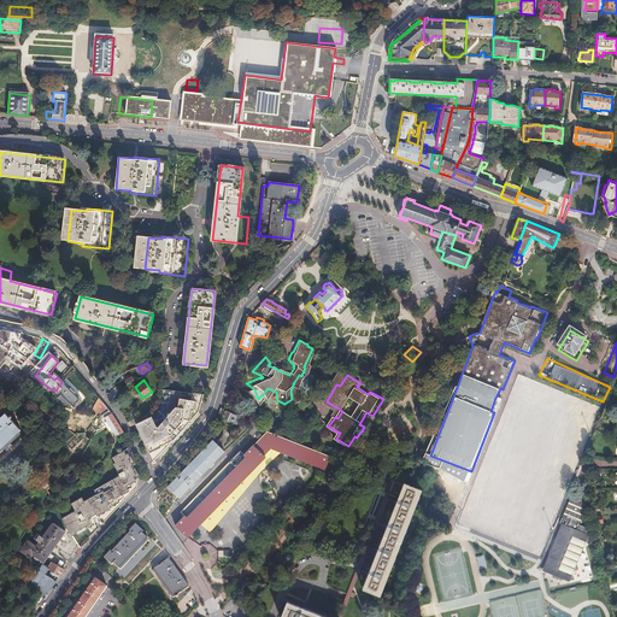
[(62,382),(56,391),(53,392),(54,393),(60,399),(64,395),(77,406),(83,399),(63,381),(62,382)]
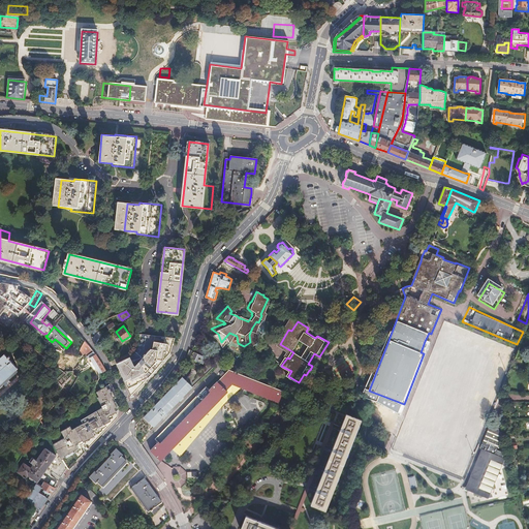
[(96,343),(102,334),(100,332),(93,338),(96,343)]
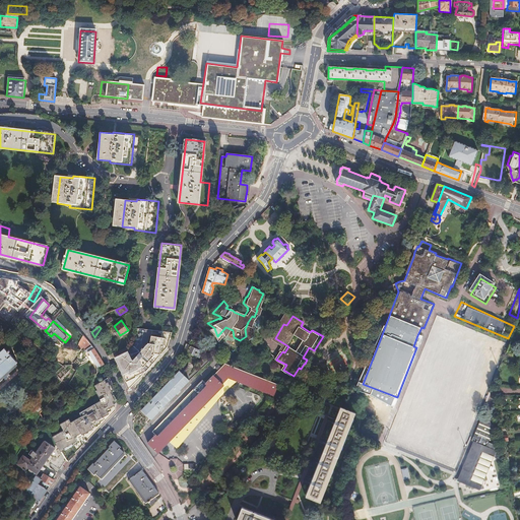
[(167,344),(172,331),(171,331),(156,329),(151,329),(134,327),(135,331),(137,332),(134,344),(132,348),(118,355),(115,358),(118,365),(129,389),(152,364),(167,344)]
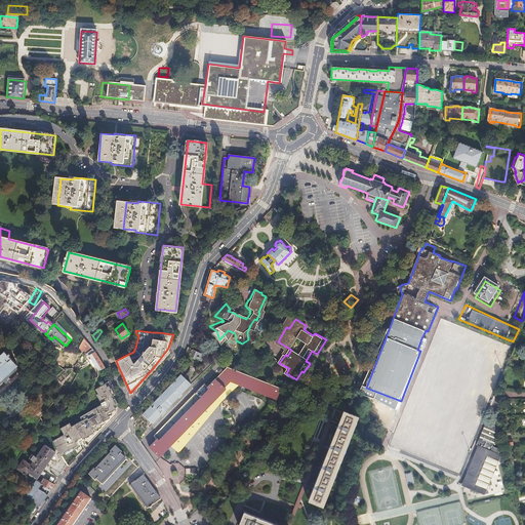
[(90,346),(84,338),(79,351),(83,355),(85,352),(87,355),(93,351),(90,346)]
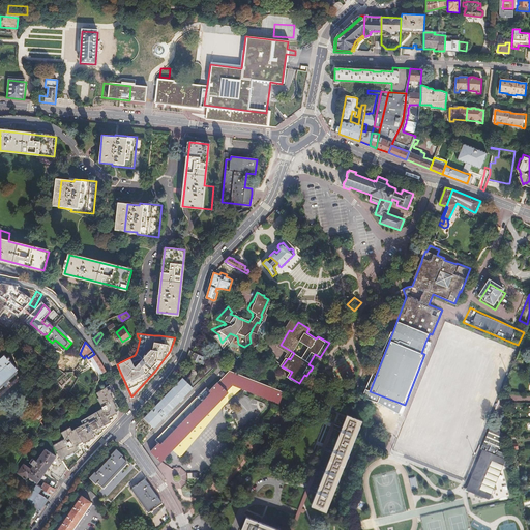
[(370,391),(388,344),(387,344),(363,398),(379,402),(404,415),(432,344),(425,342),(421,353),(424,354),(405,405),(370,391)]
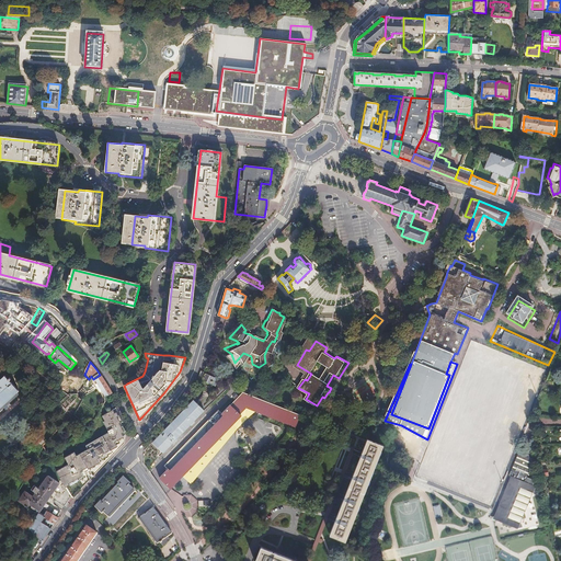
[(216,385),(219,378),(201,371),(198,378),(216,385)]
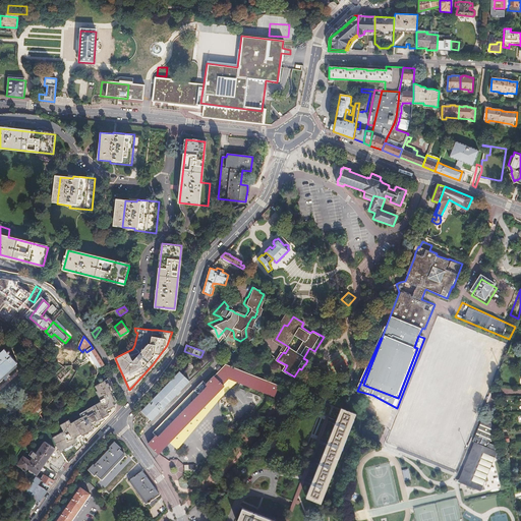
[(0,378),(15,364),(17,362),(8,353),(9,352),(8,351),(7,352),(4,349),(0,351),(0,378)]
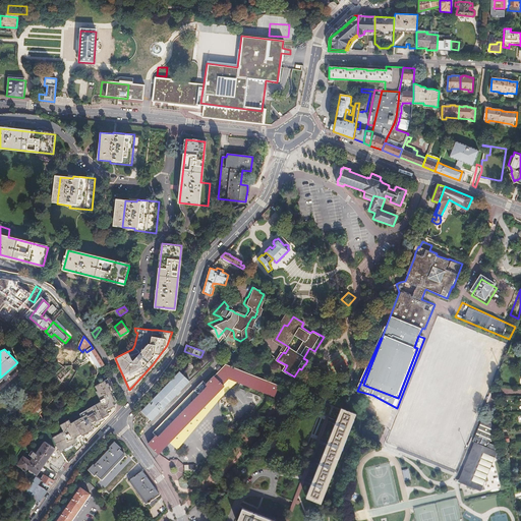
[(90,357),(96,369),(104,364),(94,350),(88,355),(90,357)]
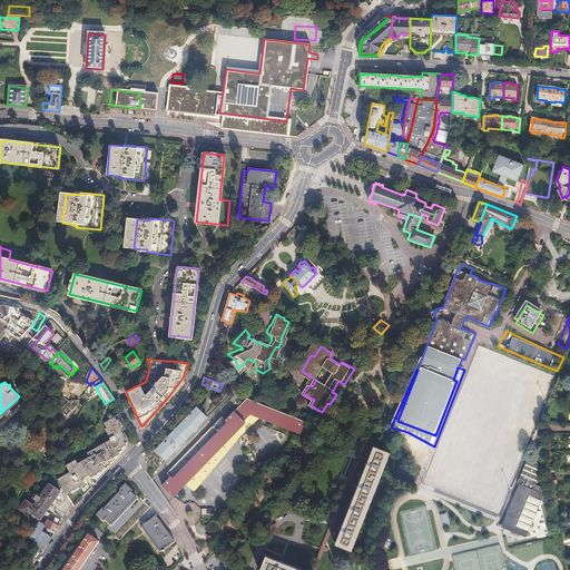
[(17,399),(0,413),(0,416),(18,400),(17,399)]
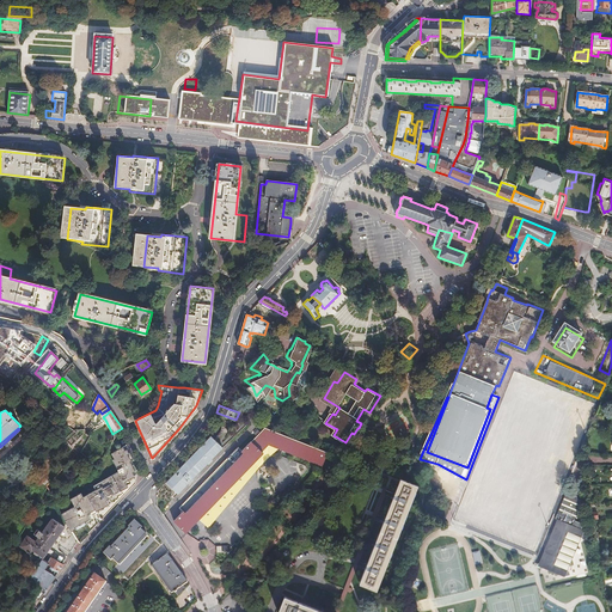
[(187,500),(182,503),(179,507),(183,512),(173,521),(185,532),(262,453),(261,451),(267,444),(322,465),(326,452),(264,428),(261,433),(256,436),(251,442),(250,441),(242,451),(237,447),(233,451),(230,454),(187,500)]
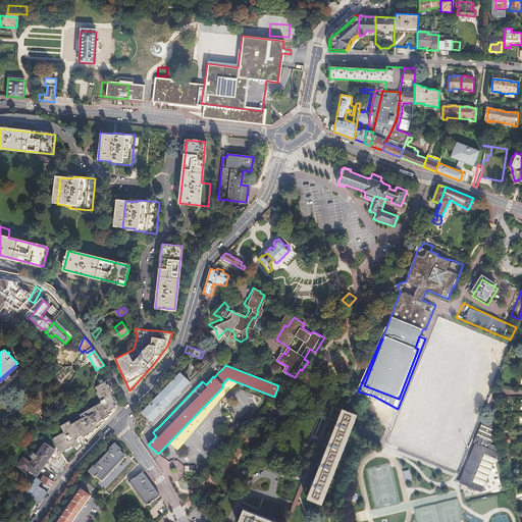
[(179,371),(142,412),(152,421),(161,412),(162,412),(165,409),(164,408),(176,395),(177,396),(181,392),(180,392),(190,381),(179,371)]
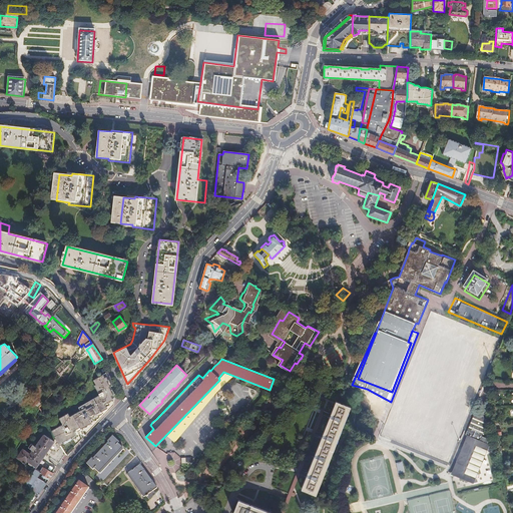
[(56,438),(65,454),(66,456),(82,439),(79,436),(82,433),(85,436),(113,407),(113,406),(115,399),(112,395),(115,394),(111,385),(112,385),(110,379),(107,372),(92,380),(99,398),(77,408),(78,412),(68,417),(66,414),(58,418),(61,425),(51,430),(56,438)]
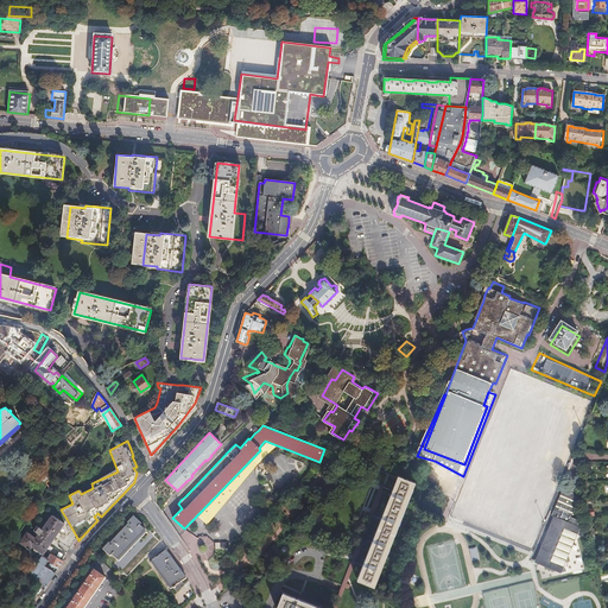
[(420,476),(428,480),(434,467),(426,463),(420,476)]
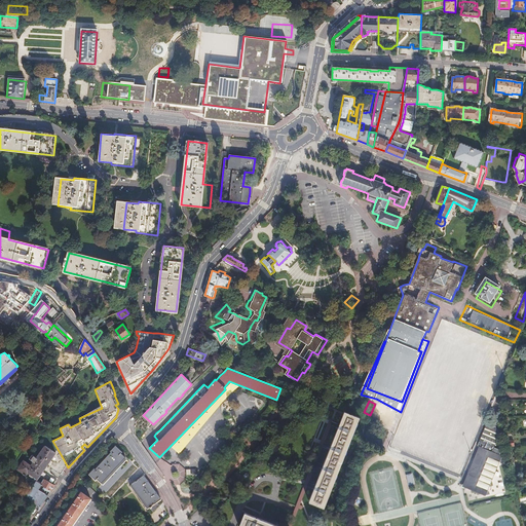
[(314,488),(309,501),(325,506),(360,416),(344,411),(340,423),(337,422),(336,425),(338,426),(332,444),(329,443),(328,447),(330,448),(324,464),(322,463),(320,467),(323,468),(316,484),(313,483),(312,487),(314,488)]
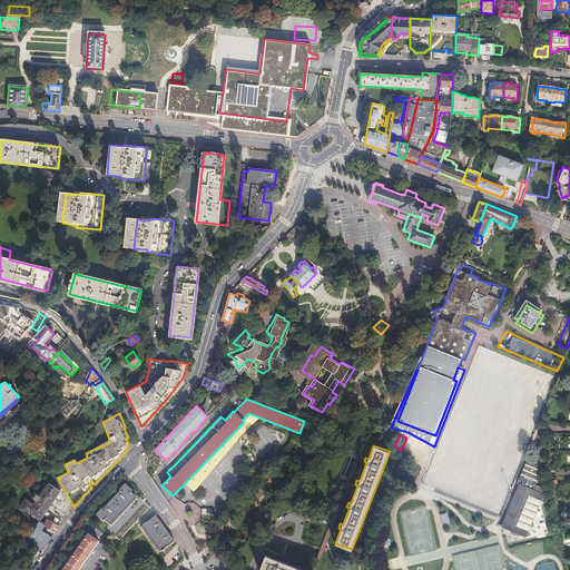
[(526,538),(527,537),(543,494),(533,490),(543,468),(538,465),(532,463),(527,461),(520,480),(526,482),(524,487),(521,485),(519,484),(501,528),(526,538)]
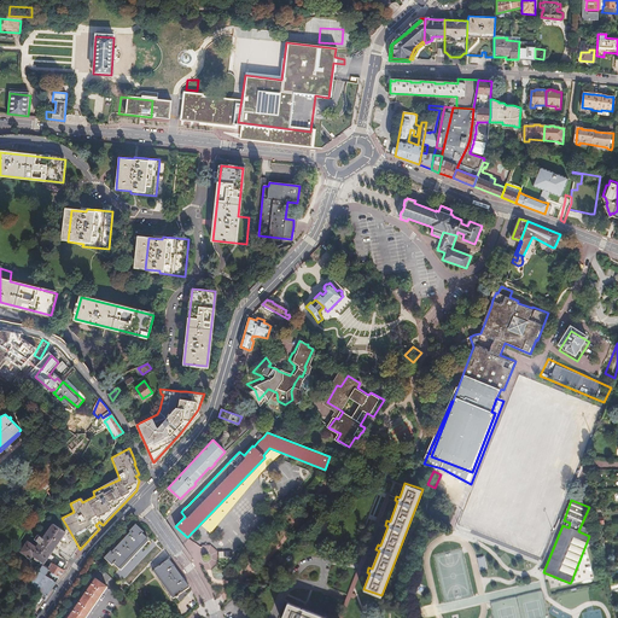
[(71,558),(79,547),(68,528),(64,532),(53,524),(41,538),(36,535),(33,540),(39,543),(35,548),(27,542),(19,552),(28,558),(30,554),(42,563),(45,559),(52,563),(63,569),(66,563),(51,552),(54,546),(71,558)]
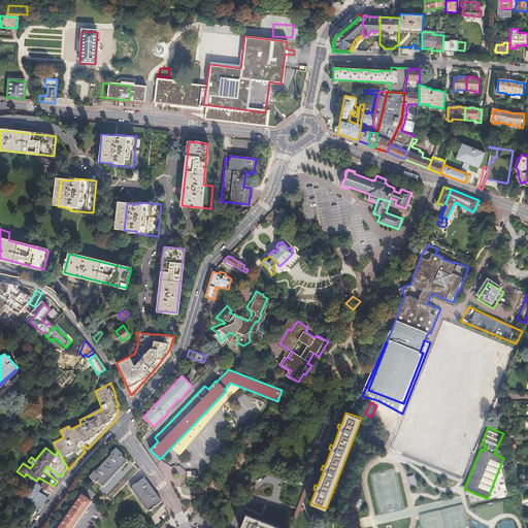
[(95,471),(90,477),(96,484),(98,482),(102,486),(126,460),(121,456),(123,455),(116,449),(110,454),(111,455),(96,472),(95,471)]
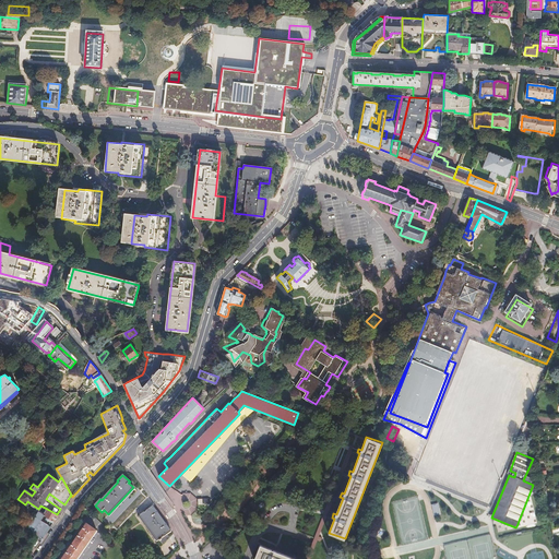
[(135,487),(106,520),(117,530),(147,498),(135,487)]
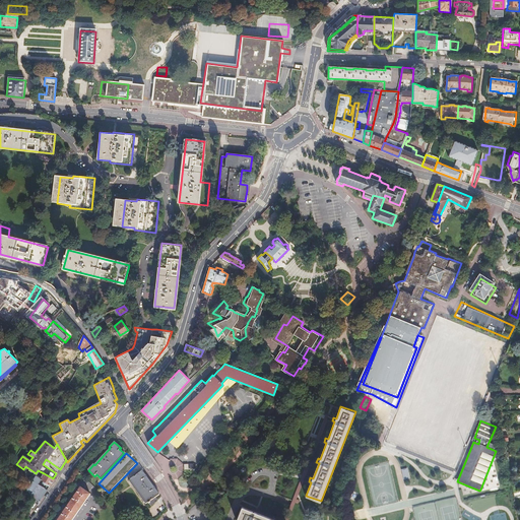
[(150,506),(154,502),(152,501),(156,498),(159,496),(142,471),(130,480),(147,504),(148,503),(150,506)]
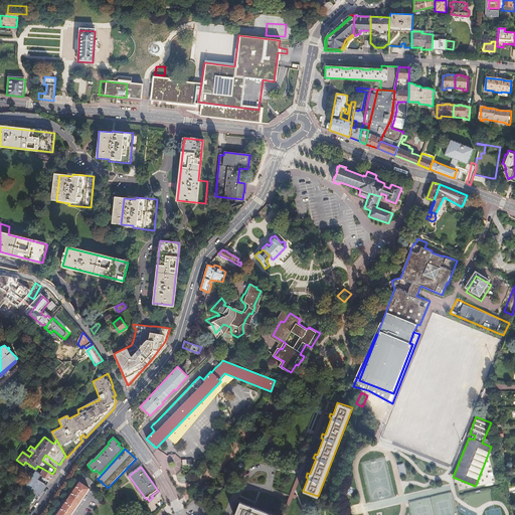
[(49,483),(54,475),(52,474),(43,469),(43,470),(40,474),(41,475),(43,477),(42,479),(46,481),(49,483)]
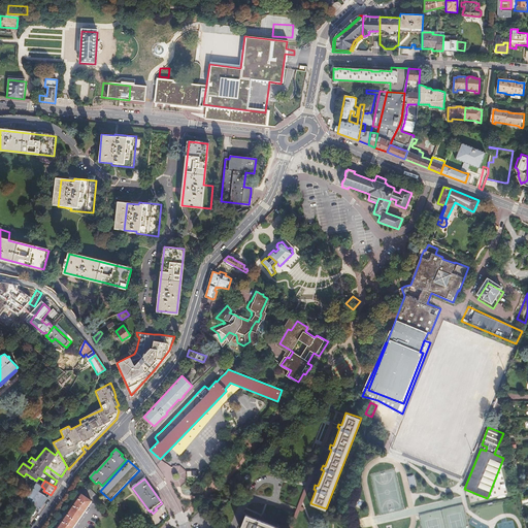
[(37,483),(28,497),(28,498),(32,504),(38,513),(48,497),(38,493),(42,487),(41,486),(37,483)]
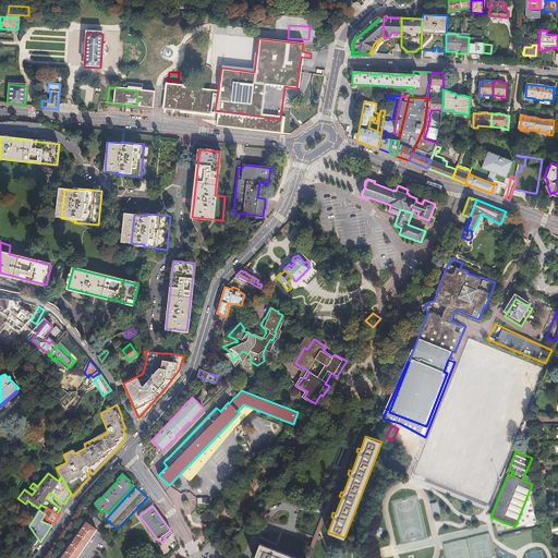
[(86,523),(61,557),(79,557),(98,532),(86,523)]
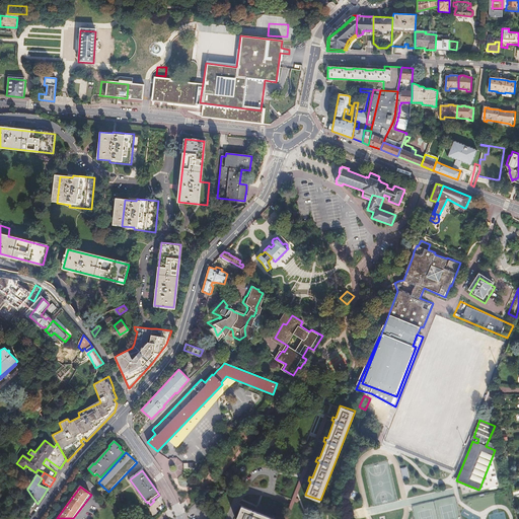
[(38,504),(31,496),(26,504),(32,508),(31,509),(33,510),(38,504)]
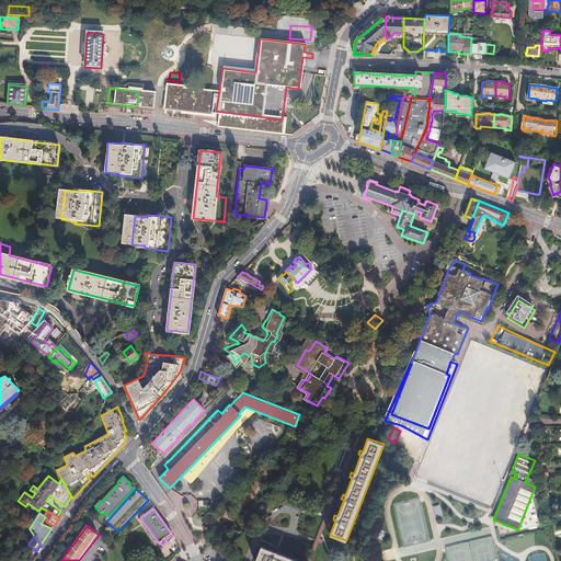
[(297,560),(262,548),(256,560),(297,560)]
